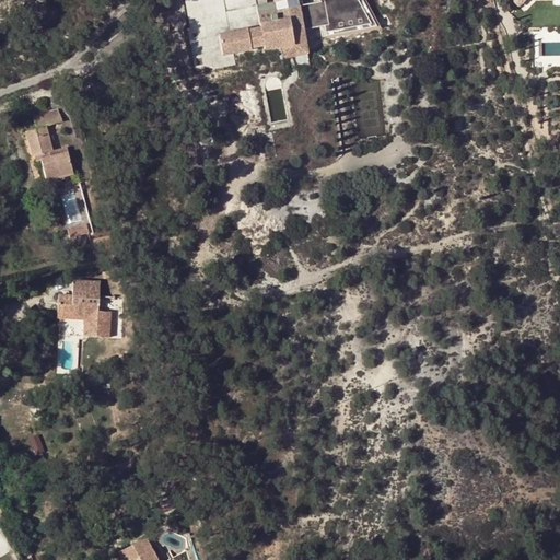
[(255,0),(260,25),(246,27),(247,30),(218,35),(222,56),(234,54),(251,50),(251,49),(263,46),(264,50),(282,47),(284,58),(311,54),(308,43),(300,0),(255,0)]
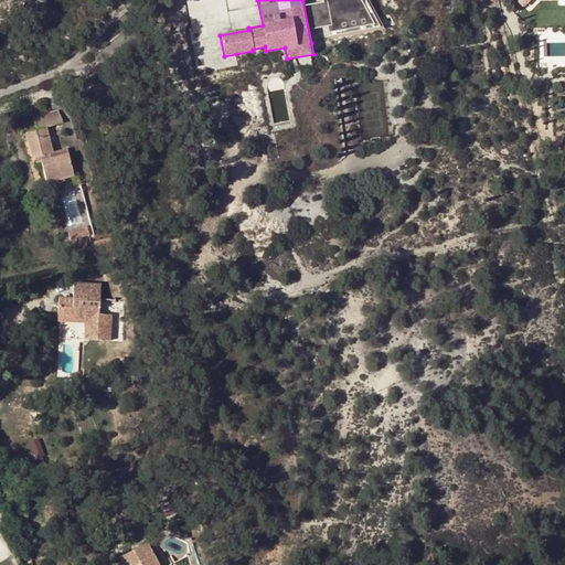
[(369,0),(302,0),(311,43),(385,29),(369,0)]
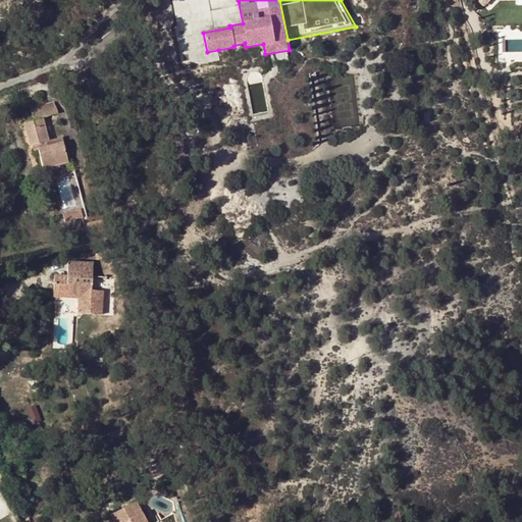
[(33,121),(43,118),(56,115),(53,102),(30,108),(33,121)]
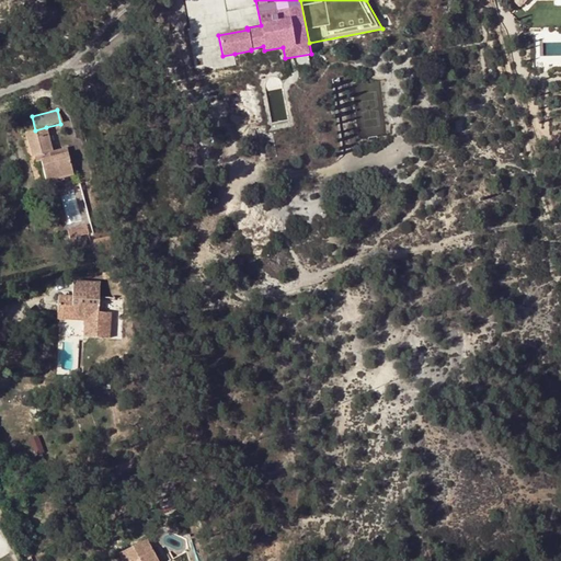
[(53,151),(46,127),(35,130),(22,134),(29,158),(34,157),(35,162),(41,161),(45,182),(72,174),(67,152),(60,153),(58,155),(56,150),(53,151)]
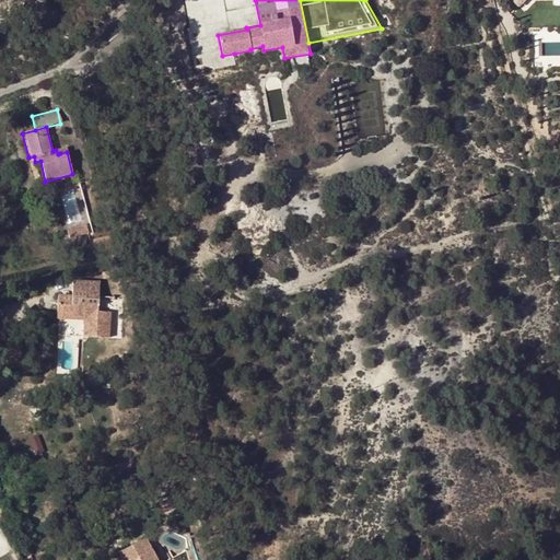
[(90,224),(69,228),(71,237),(92,233),(90,224)]
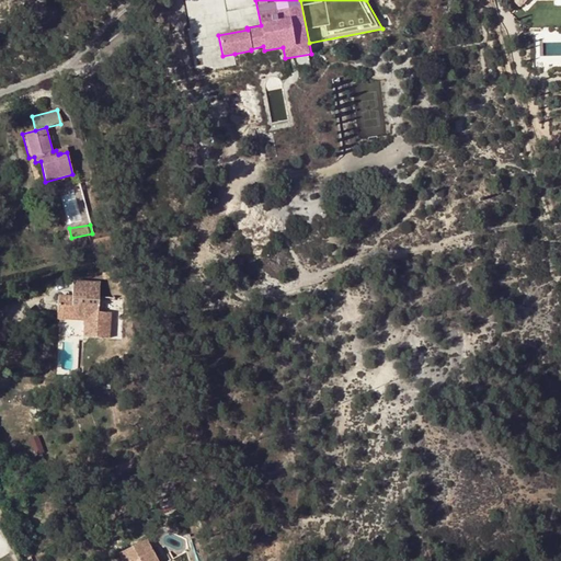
[(93,254),(114,249),(111,236),(90,241),(93,254)]
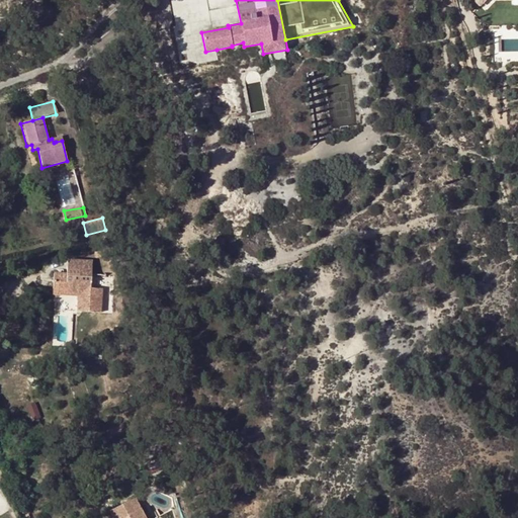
[(78,312),(101,313),(101,289),(91,288),(92,262),(67,261),(66,273),(55,272),(54,295),(78,296),(78,312)]
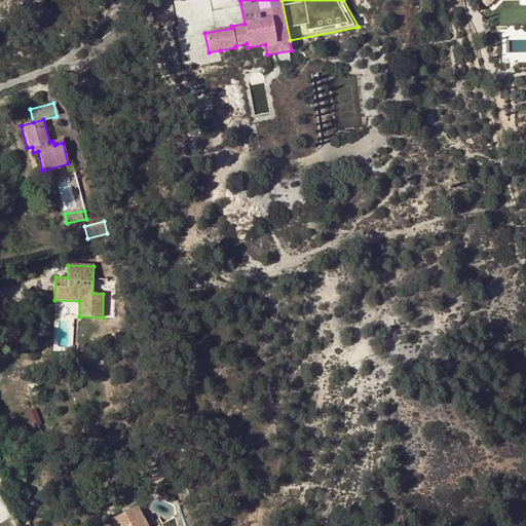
[(304,282),(304,280),(304,279),(303,277),(302,276),(301,276),(300,276),(298,276),(296,276),(295,277),(294,280),(294,282),(295,284),(297,286),(298,286),(300,286),(302,286),(302,285),(304,284),(304,282)]
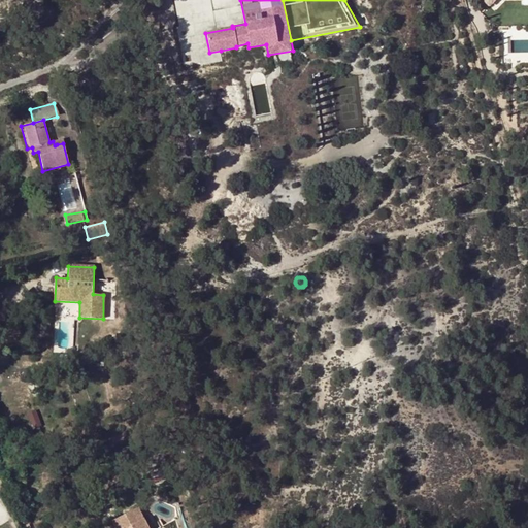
[(147,527),(137,507),(111,521),(116,527),(147,527)]
